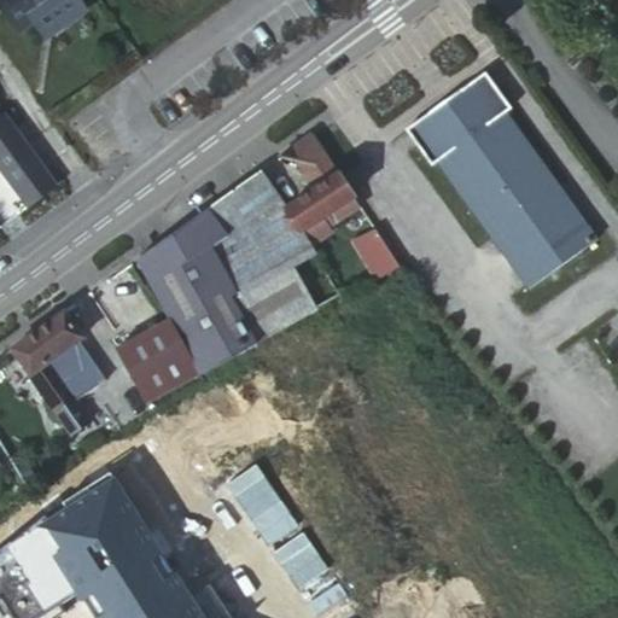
[(88,12),(79,0),(0,0),(0,9),(17,33),(34,21),(42,34),(53,35),(88,12)]
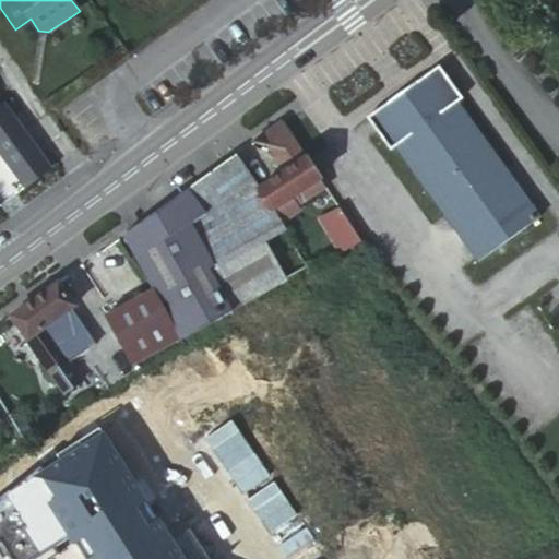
[(391,99),(367,117),(389,149),(393,145),(478,262),(539,217),(456,100),(461,96),(439,64),(416,82),(419,87),(394,105),(391,99)]
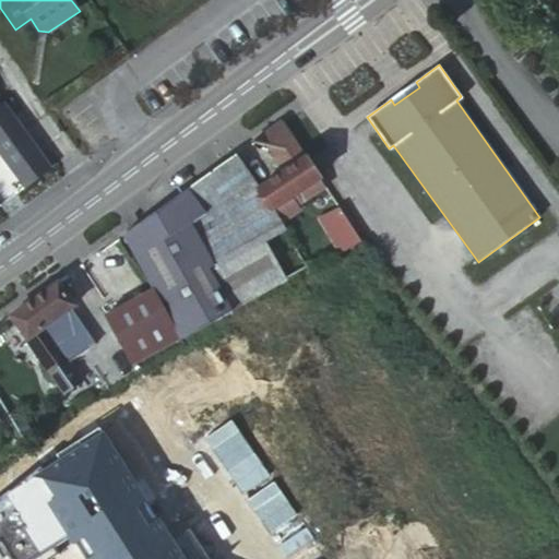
[(0,107),(0,138),(16,127),(1,106),(0,107)]
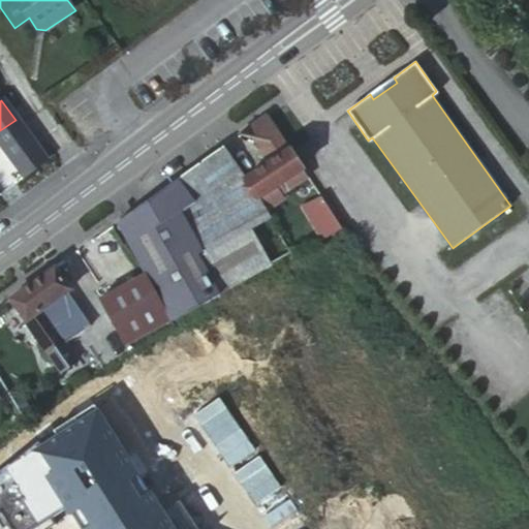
[(271,162),(246,179),(266,211),(284,198),(281,194),(308,177),(303,169),(302,168),(289,150),(289,148),(267,116),(252,126),(250,136),(255,137),(271,162)]
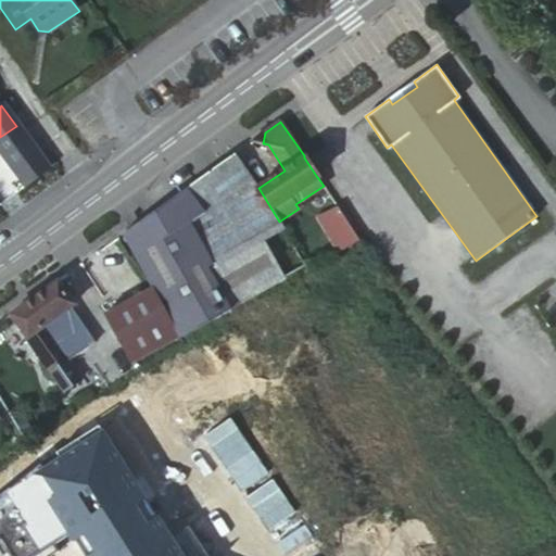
[(0,151),(24,184),(48,167),(17,127),(16,126),(0,137),(0,151)]
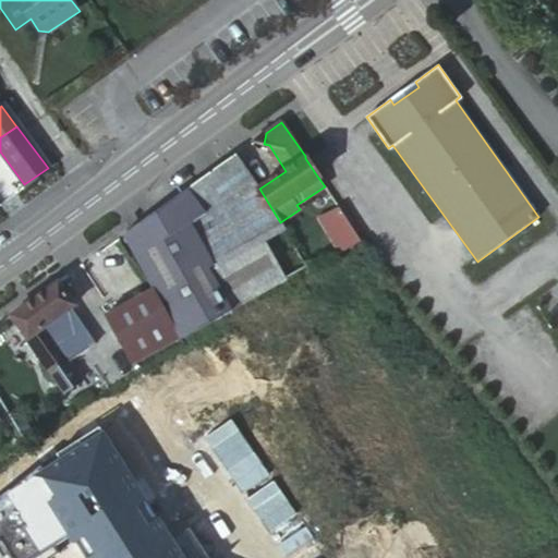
[(259,189),(235,155),(186,191),(204,214),(191,225),(214,265),(207,268),(209,273),(276,238),(275,234),(284,229),(280,222),(259,189)]
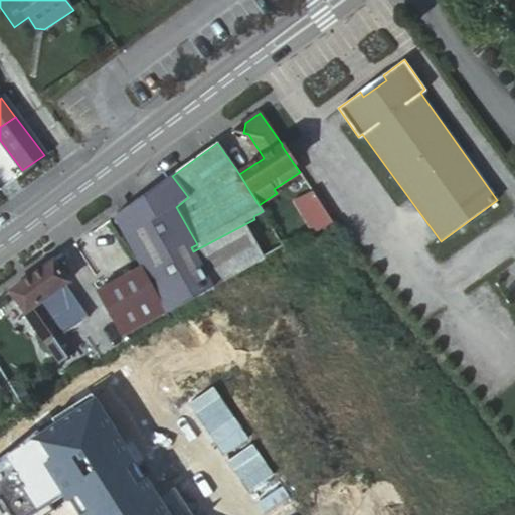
[(188,197),(172,176),(152,190),(113,218),(166,311),(212,286),(211,285),(193,251),(191,247),(197,244),(176,207),(188,197)]
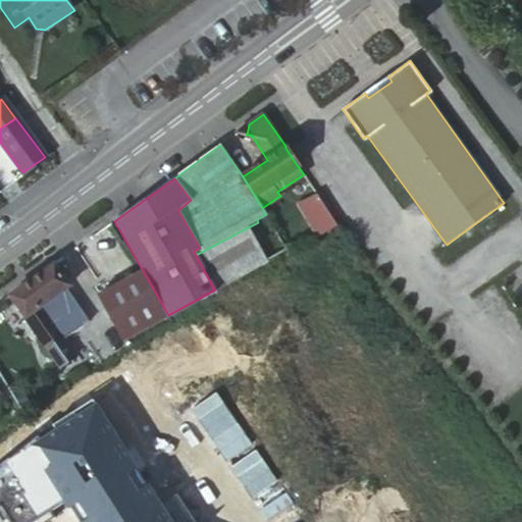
[(335,223),(317,195),(301,207),(320,237),(336,225),(335,223)]
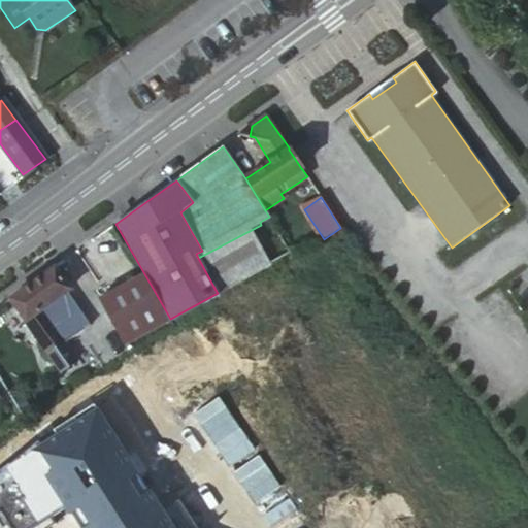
[(198,258),(217,292),(278,257),(261,225),(198,258)]
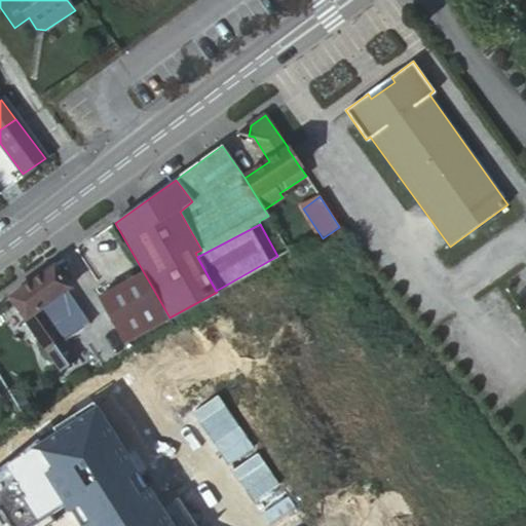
[(54,266),(10,298),(60,369),(77,357),(42,307),(66,291),(70,288),(54,266)]
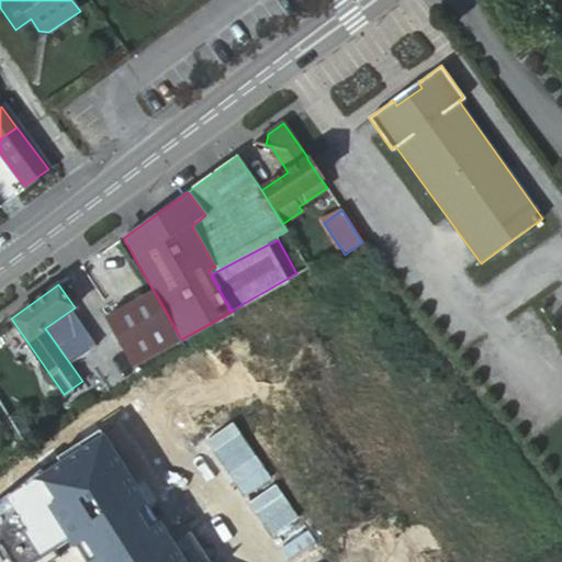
[(131,366),(179,338),(152,291),(103,317),(131,366)]
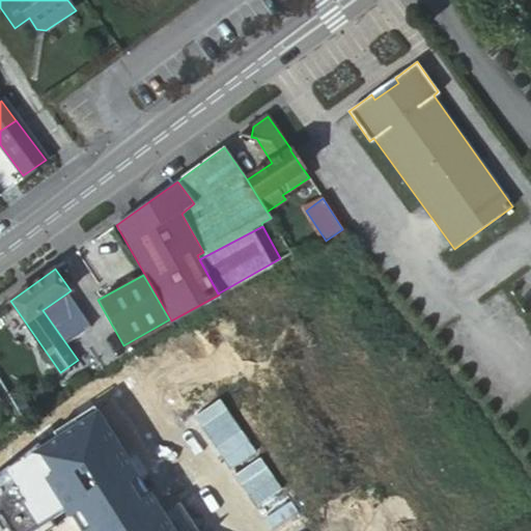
[(66,294),(43,310),(65,342),(90,326),(66,294)]
